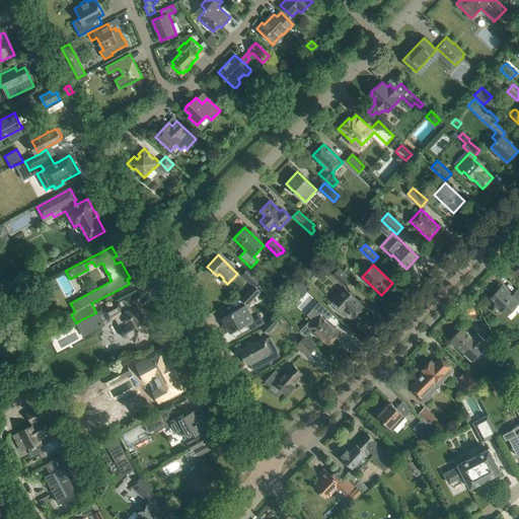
[(338,268),(332,274),(346,286),(351,280),(338,268)]
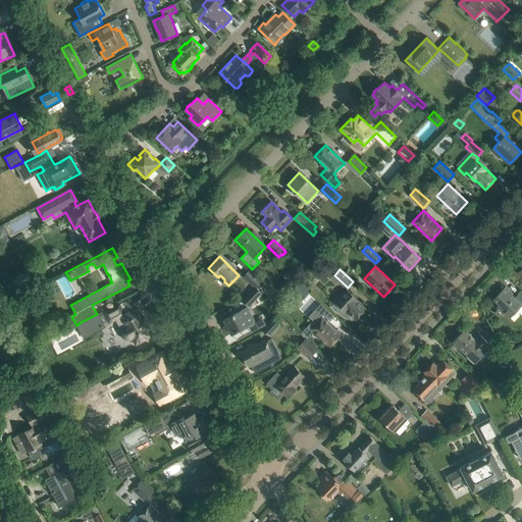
[(255,288),(261,282),(249,271),(244,276),(255,288)]
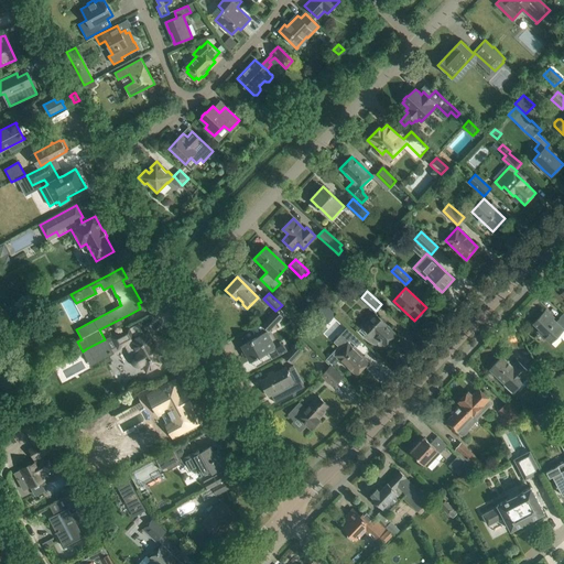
[(323,304),(313,314),(326,325),(335,315),(323,304)]
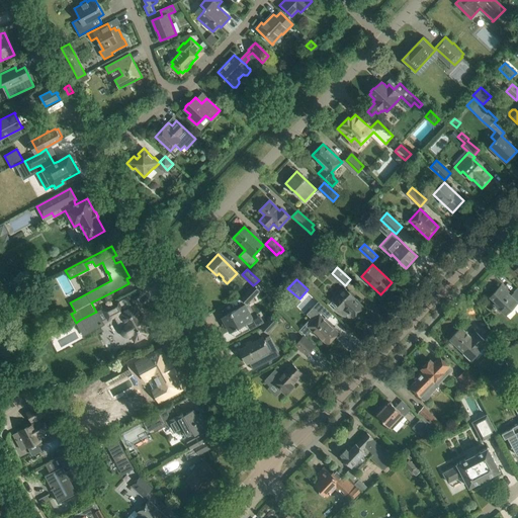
[(247,304),(259,290),(253,285),(241,298),(247,304)]
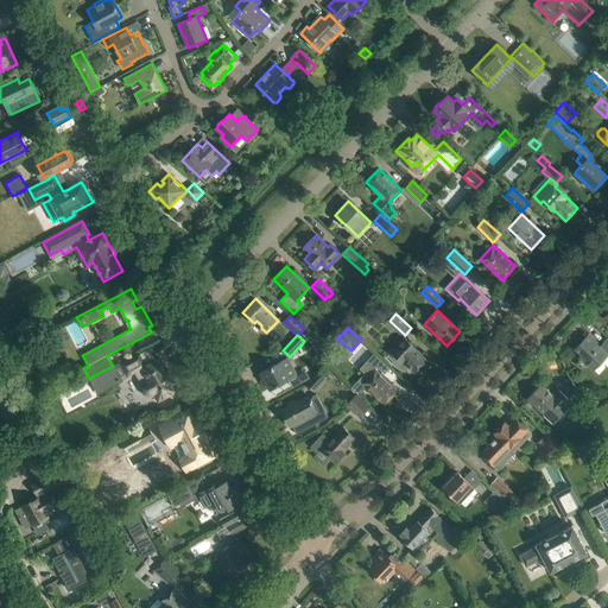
[(607,356),(607,336),(607,337),(602,342),(603,343),(599,347),(595,344),(597,343),(596,342),(588,335),(575,348),(581,354),(578,356),(580,362),(586,361),(594,369),(607,356)]
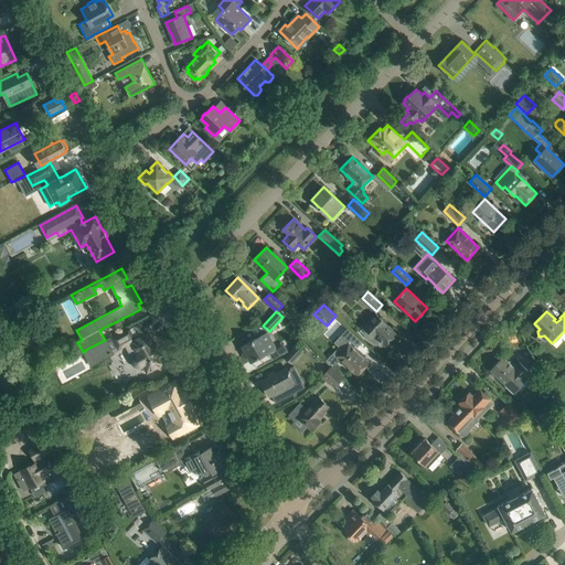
[(373,315),(362,327),(363,328),(368,332),(363,338),(364,338),(368,341),(371,343),(373,344),(376,345),(381,341),(385,345),(396,334),(388,327),(386,326),(386,324),(375,316),(374,316),(373,315)]
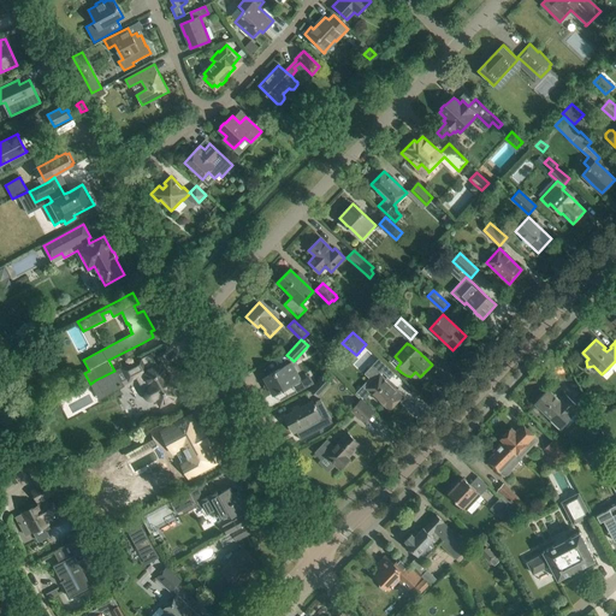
[(122,367),(114,371),(120,383),(128,379),(129,383),(141,377),(146,385),(144,386),(143,388),(143,389),(143,390),(143,392),(143,395),(144,397),(146,398),(147,400),(148,401),(152,402),(153,402),(155,401),(159,408),(178,397),(173,389),(176,388),(167,373),(165,374),(158,362),(146,368),(140,357),(122,367)]
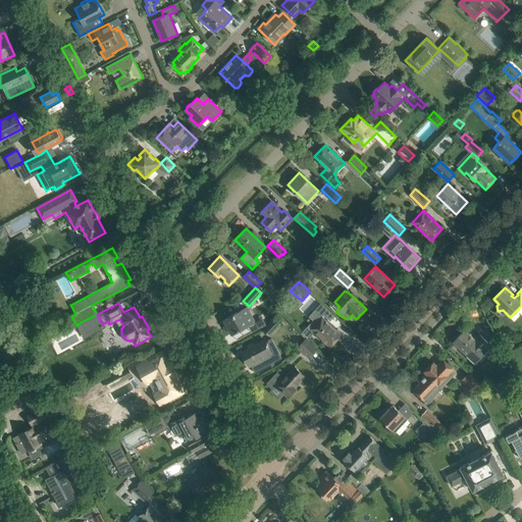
[(321,304),(315,310),(322,317),(323,315),(330,321),(334,316),(321,304)]
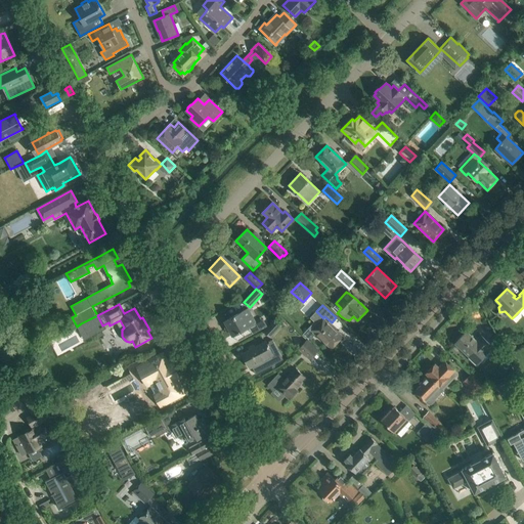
[(233,316),(224,321),(232,336),(236,334),(241,332),(239,332),(244,330),(249,326),(253,334),(267,325),(263,319),(256,322),(248,308),(233,316)]
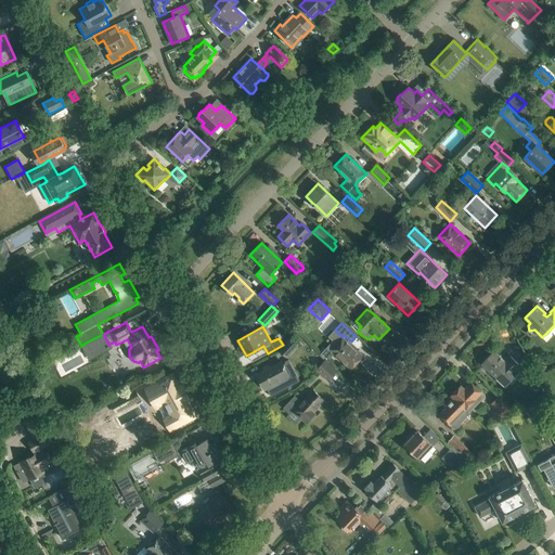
[(103,334),(86,343),(93,356),(106,349),(105,348),(107,347),(106,346),(108,345),(103,334)]
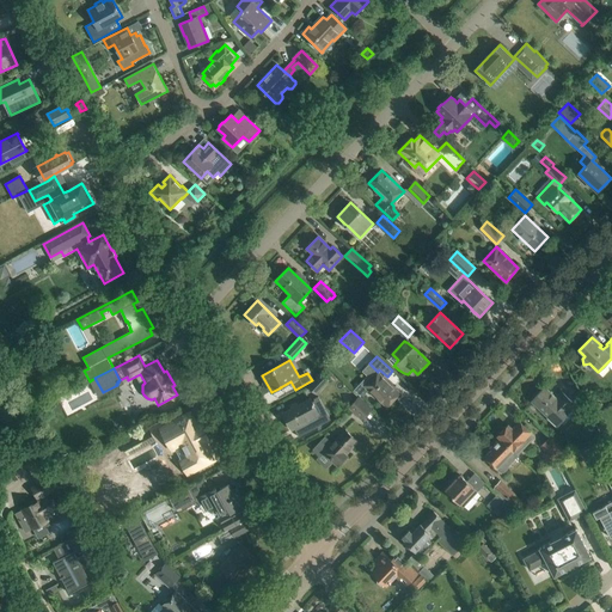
[(316,393),(332,375),(329,372),(325,375),(322,372),(308,386),(316,393)]
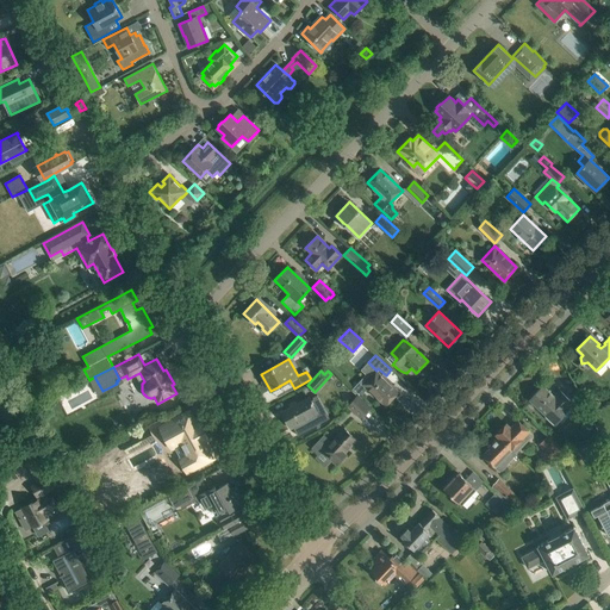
[(399,392),(390,384),(377,371),(363,384),(385,405),(399,392)]
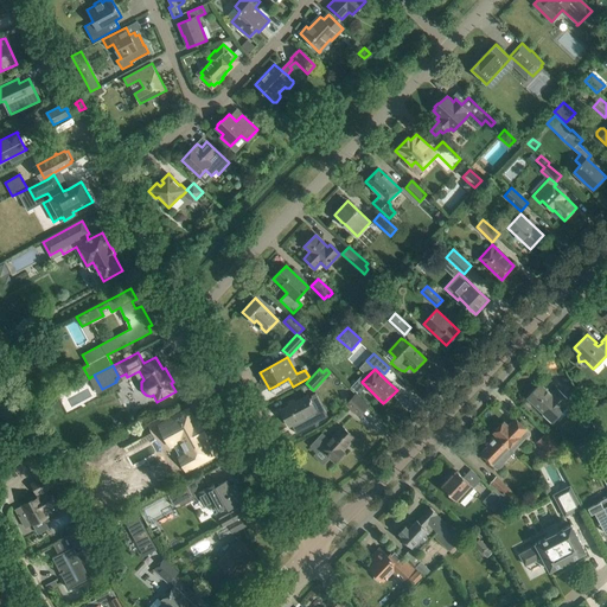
[(541,384),(528,397),(544,414),(542,415),(551,425),(566,410),(564,408),(570,402),(557,389),(551,395),(541,384)]
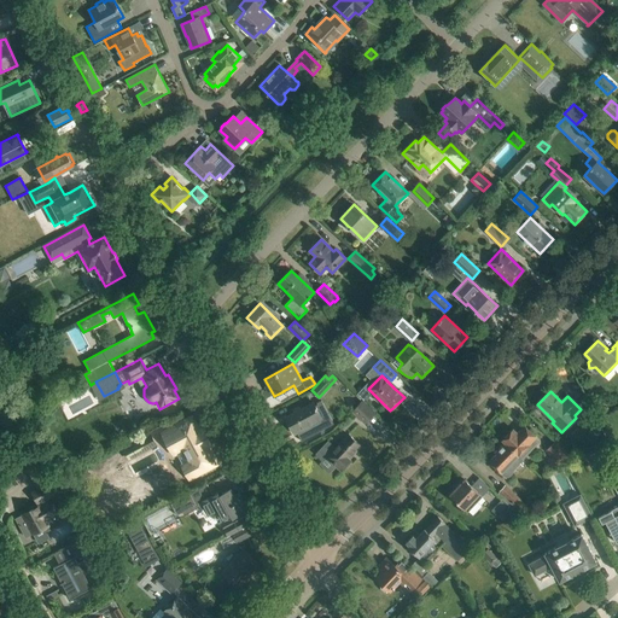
[(375,412),(362,400),(351,410),(365,423),(375,412)]
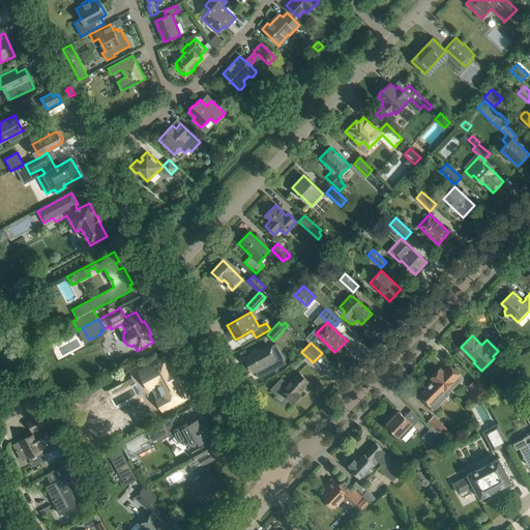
[(254,353),(245,357),(253,372),(255,371),(259,378),(278,367),(274,360),(276,359),(268,345),(254,353)]
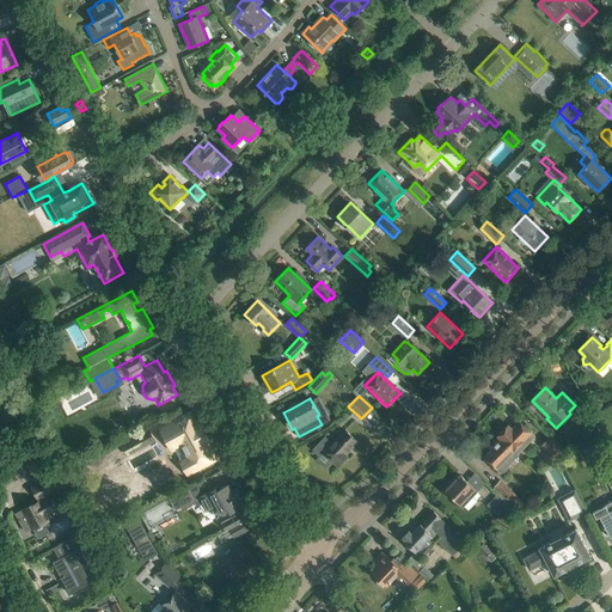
[(582,407),(576,411),(582,421),(589,416),(582,407)]
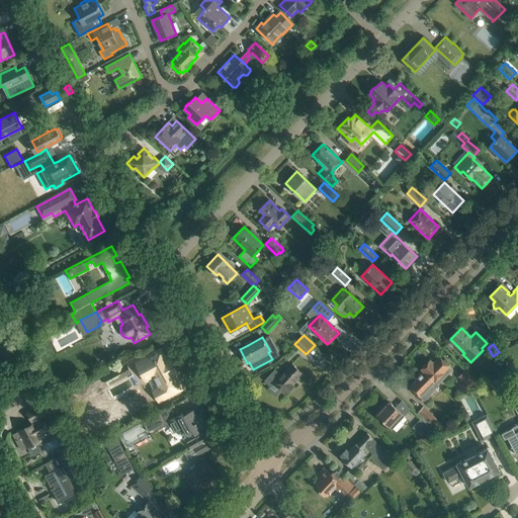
[(166,346),(140,360),(150,378),(157,374),(164,386),(158,390),(162,398),(188,383),(180,369),(182,368),(178,362),(176,363),(166,346)]
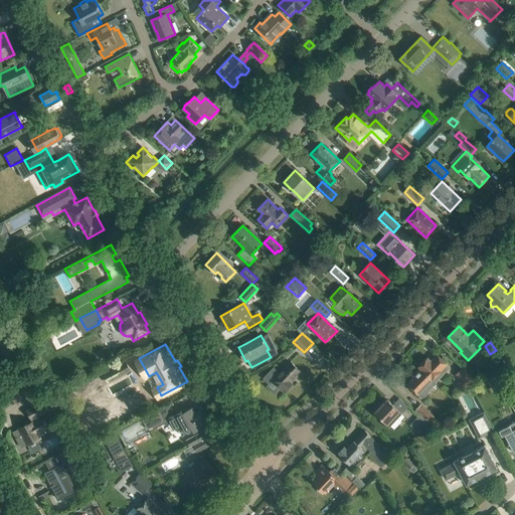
[(431,361),(427,358),(418,367),(420,369),(436,383),(450,368),(446,365),(447,364),(438,355),(431,361)]
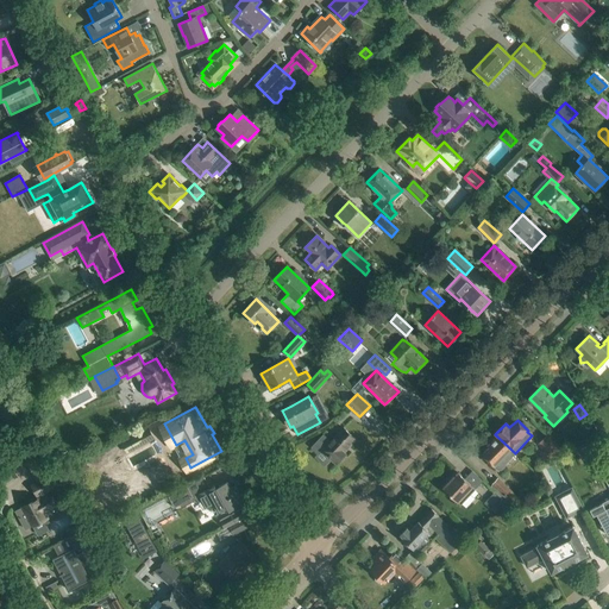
[(151,425),(137,433),(142,443),(157,434),(151,425)]
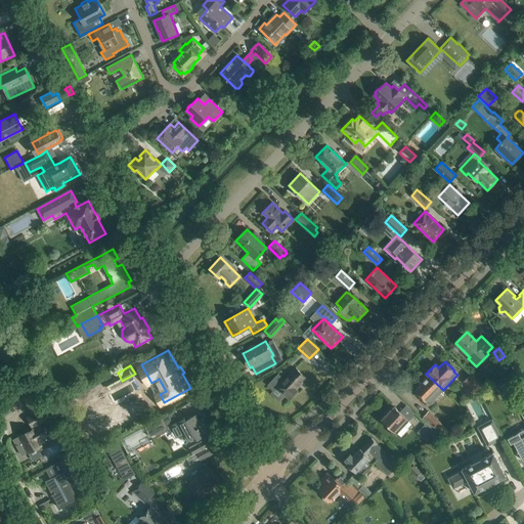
[(306,378),(299,370),(296,368),(285,380),(277,387),(289,398),(297,390),(296,389),(306,378)]
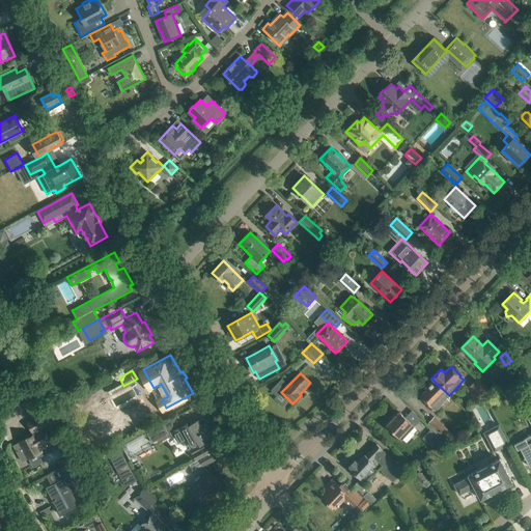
[(449,395),(434,381),(427,387),(429,388),(420,397),(429,407),(430,407),(435,411),(436,410),(438,409),(441,407),(441,404),(449,395)]
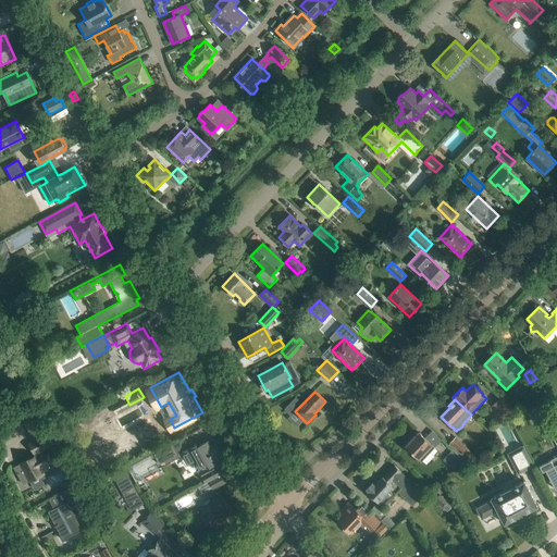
[(36,413),(22,421),(25,426),(39,419),(36,413)]
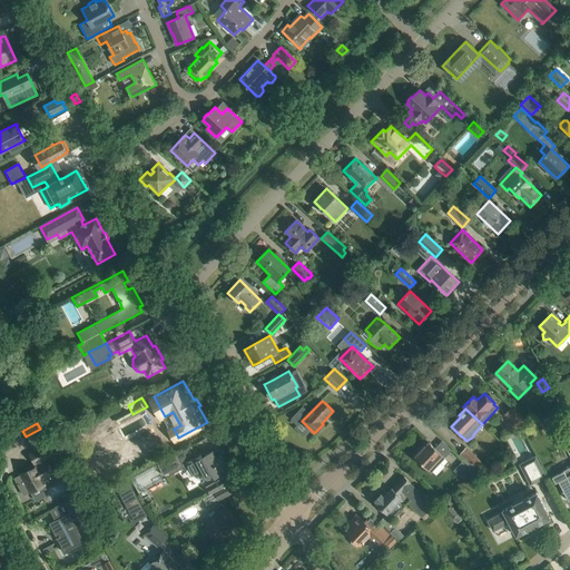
[(0,446),(7,459),(19,452),(12,441),(0,446)]
